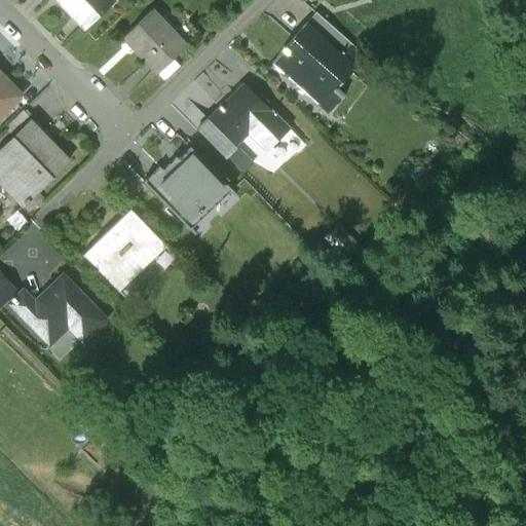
[(57,0),(85,30),(112,5),(106,0),(57,0)]
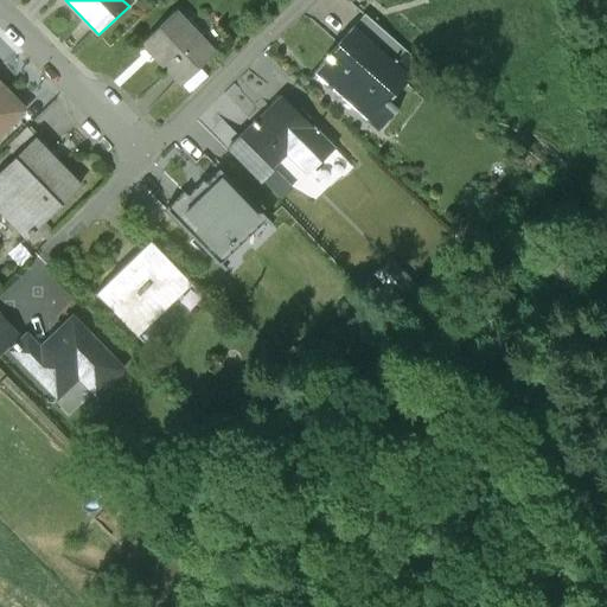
[(179,85),(213,53),(176,13),(141,45),(179,85)]
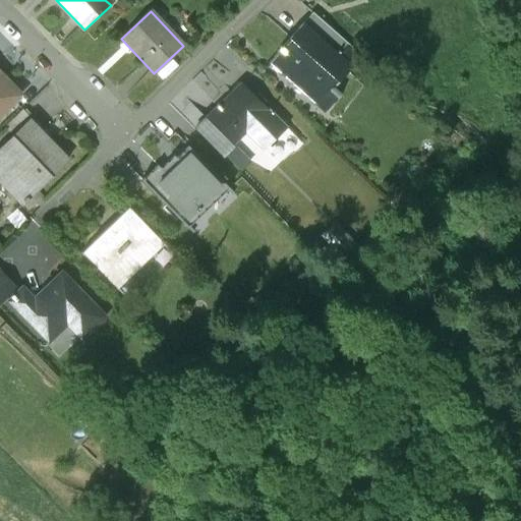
[(304,25),(271,63),(317,106),(331,92),(339,99),(342,96),(334,88),(359,60),(347,49),(340,57),(304,25)]
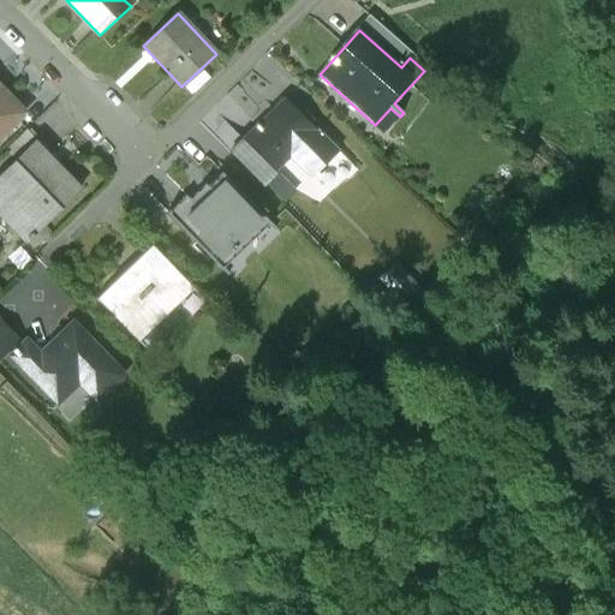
[(260,124),(282,99),(260,78),(237,102),(260,124)]
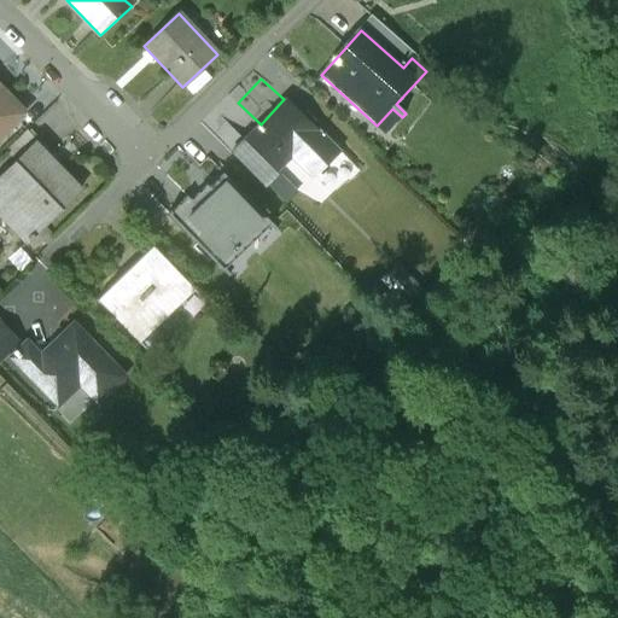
[(0,140),(27,114),(0,86),(0,140)]
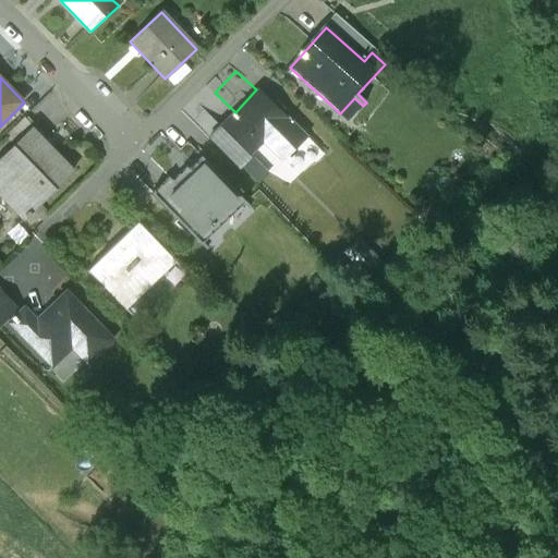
[(258,91),(222,126),(249,154),(264,141),(282,159),(304,137),(258,91)]
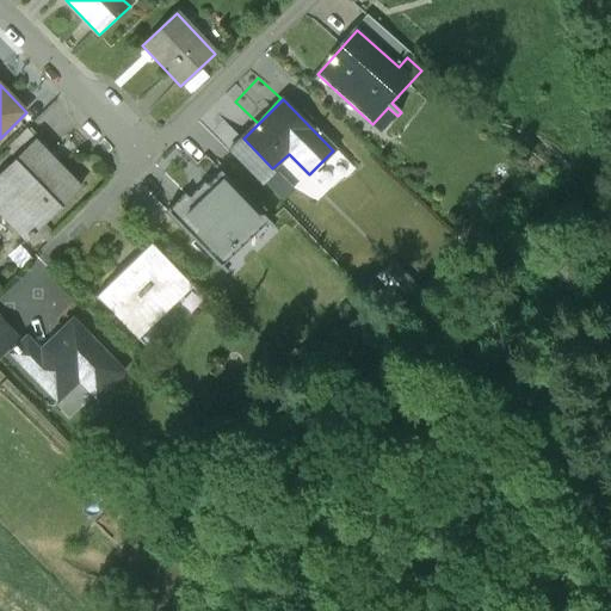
[(7,149),(16,159),(35,141),(36,140),(26,130),(7,149)]
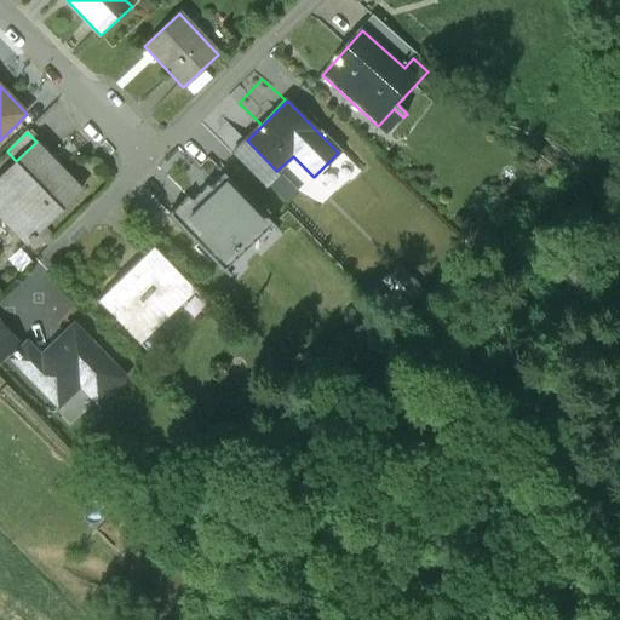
[(0,176),(0,218),(27,246),(38,236),(44,229),(82,191),(35,143),(16,161),(0,176)]
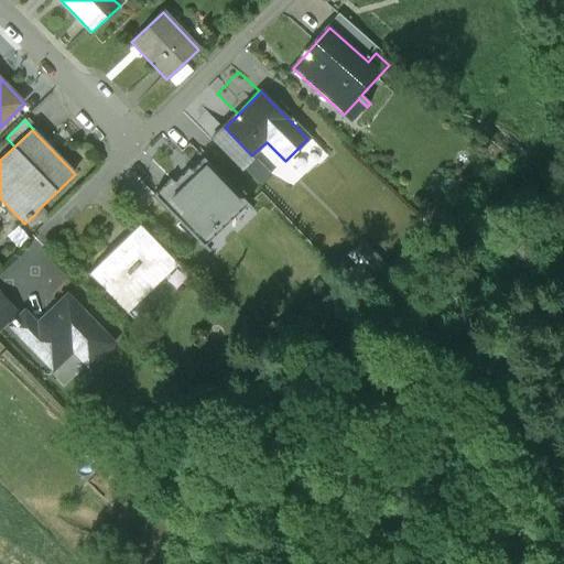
[(169,179),(153,193),(205,245),(247,203),(203,158),(175,184),(169,179)]
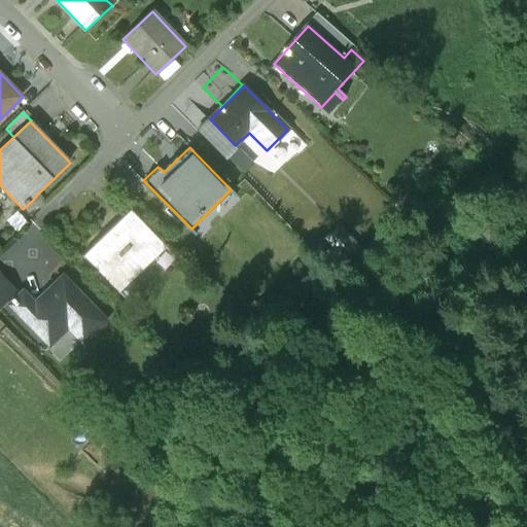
[(46,203),(37,195),(32,201),(40,209),(46,203)]
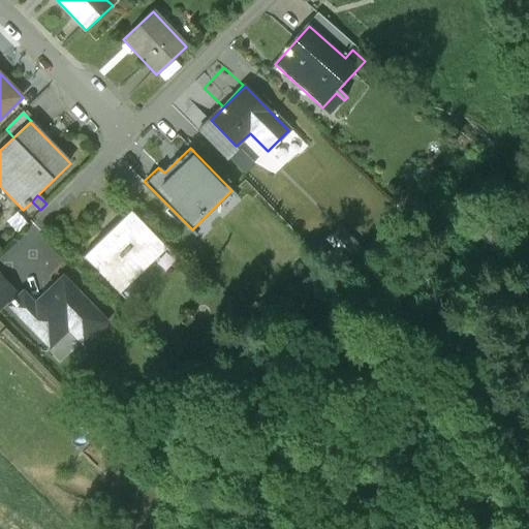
[(130,211),(84,257),(119,293),(166,248),(130,211)]
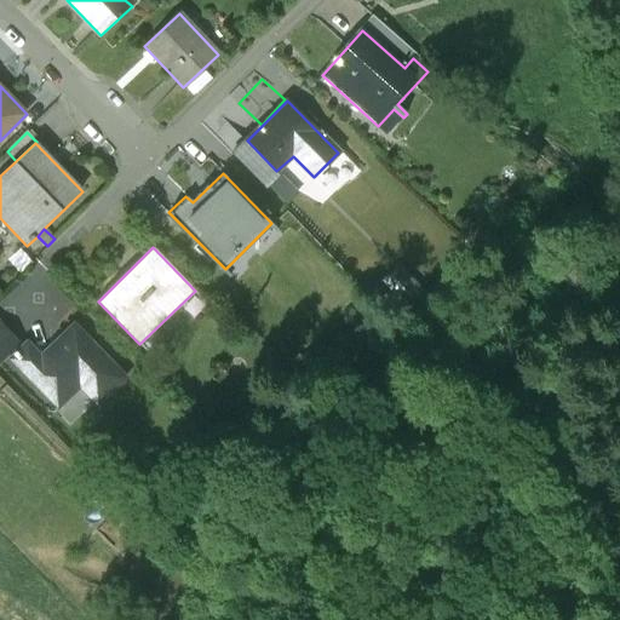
[(19,274),(30,263),(19,251),(9,262),(19,274)]
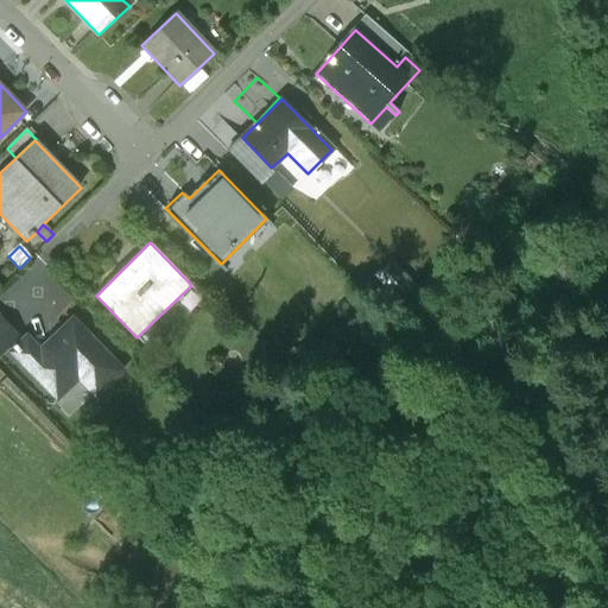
[(39,348),(26,335),(16,344),(26,355),(18,363),(56,401),(80,379),(96,397),(124,369),(73,317),(39,348)]
